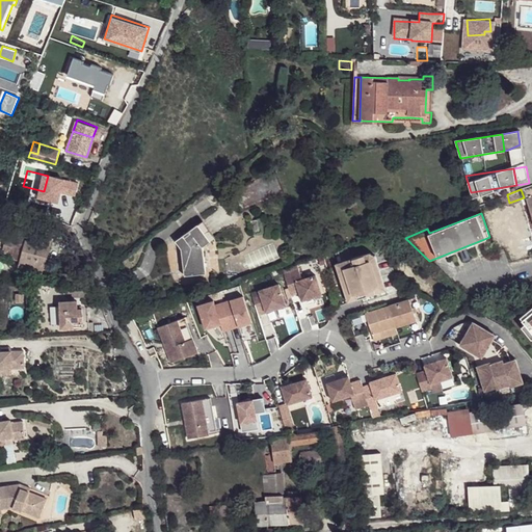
[(386,229),(404,224),(403,217),(383,222),(386,229)]
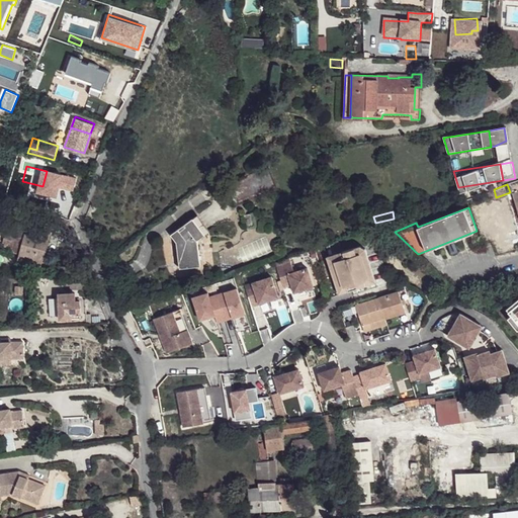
[(247,229),(257,226),(254,214),(245,217),(247,229)]
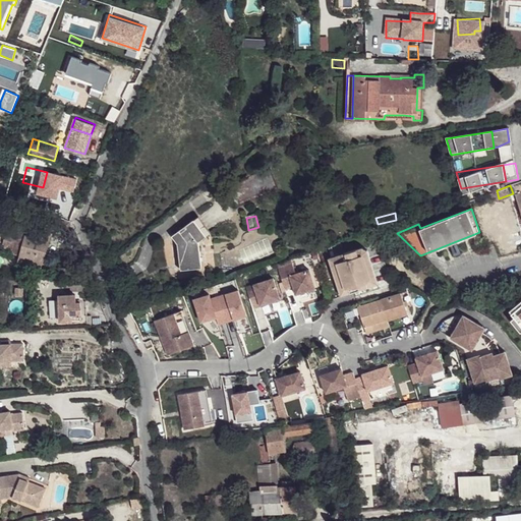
[(197,218),(173,236),(180,245),(182,271),(200,269),(198,243),(210,235),(197,218)]
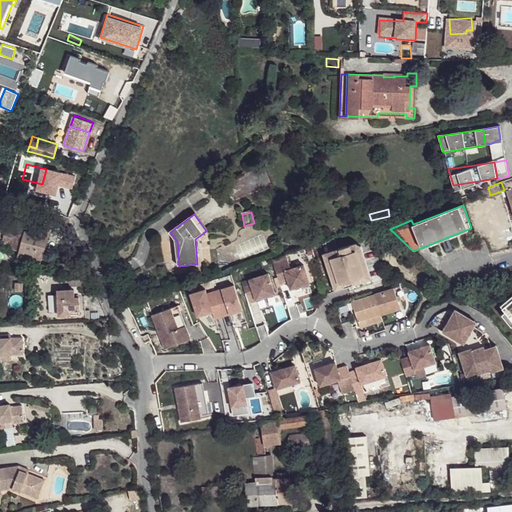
[(48,228),(12,218),(5,242),(13,245),(12,248),(21,250),(41,256),(42,256),(48,235),(47,235),(48,228)]
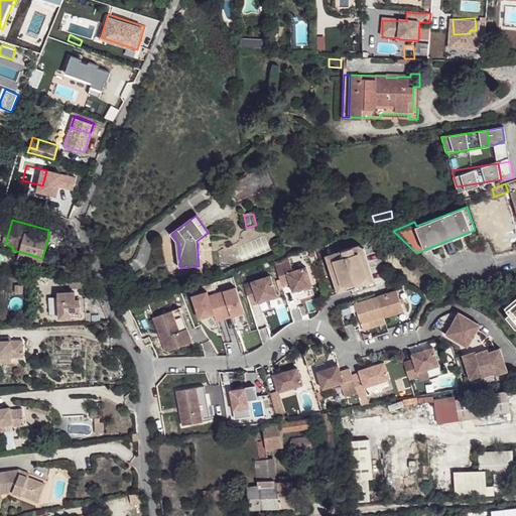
[(326,256),(339,297),(376,285),(364,248),(359,245),(326,256)]
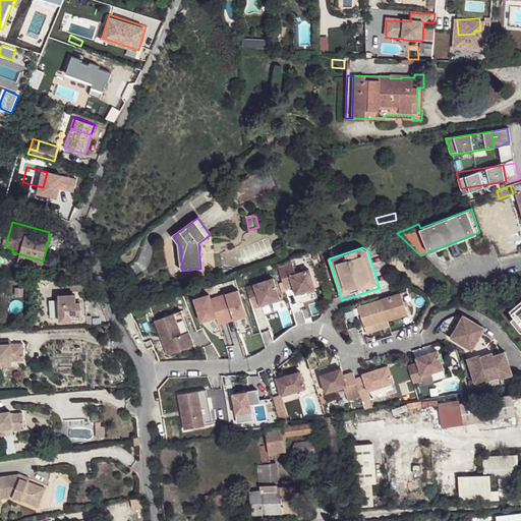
[(19,262),(40,267),(42,261),(21,254),(19,262)]
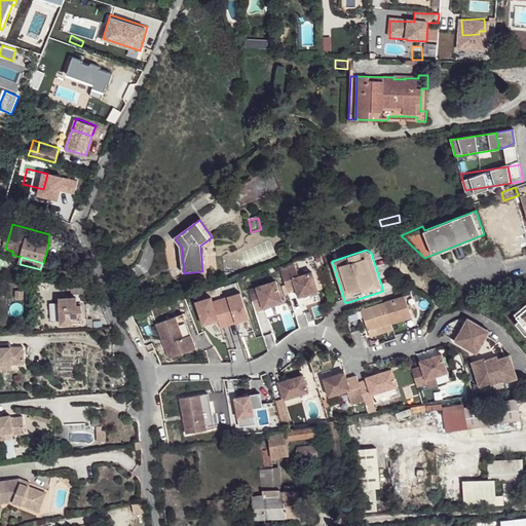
[(308,258),(279,267),(288,293),(296,290),(299,298),(318,292),(308,258)]
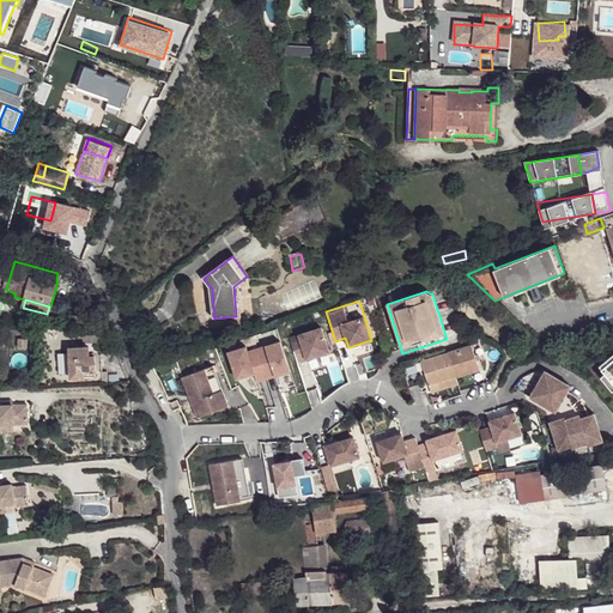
[(322,327),(289,338),(297,364),(307,360),(307,359),(329,352),(322,327)]
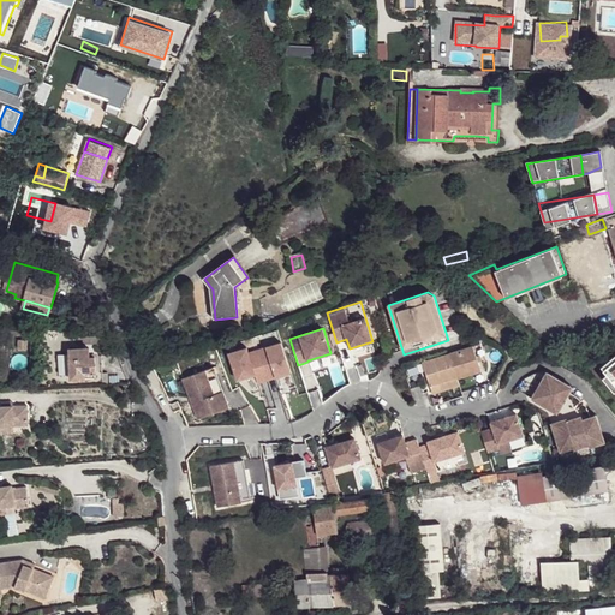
[(292,375),(281,342),(258,351),(268,382),(292,375)]
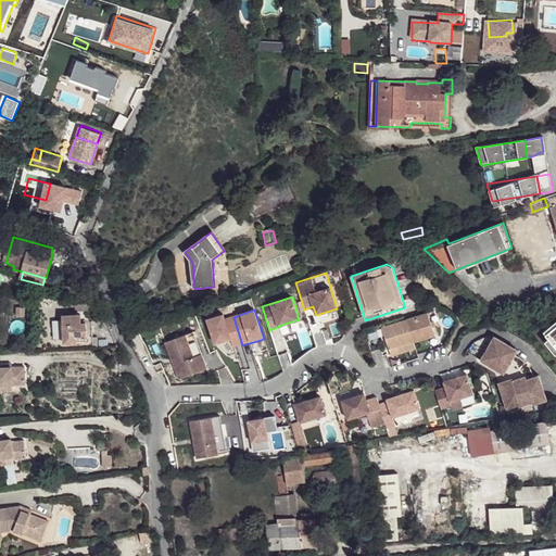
[(440,327),(436,310),(429,312),(434,328),(440,327)]
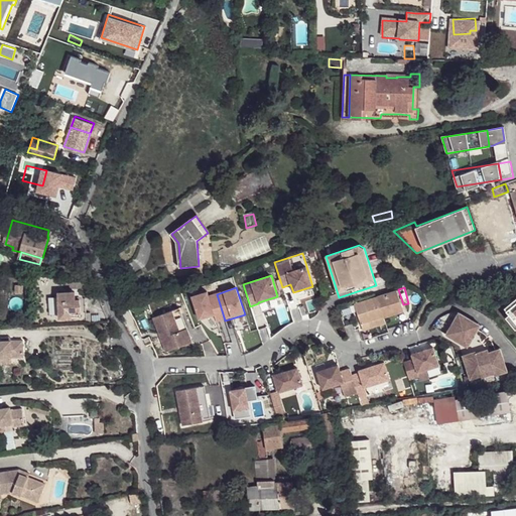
[(383,315),(404,309),(403,304),(398,289),(355,302),(362,327),(372,324),(371,320),(384,316),(383,315)]
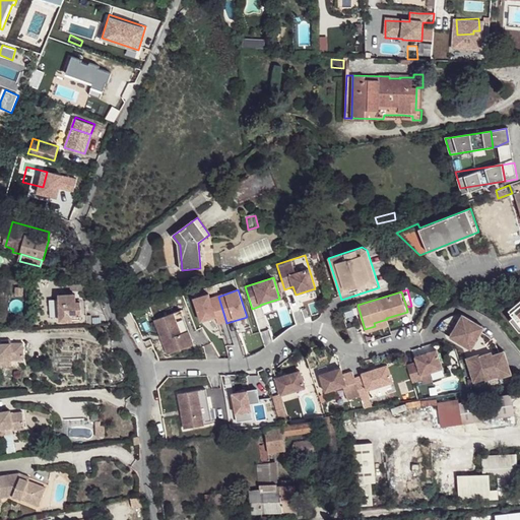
[(81,316),(80,304),(75,304),(74,296),(59,296),(60,322),(72,321),(72,317),(81,316)]
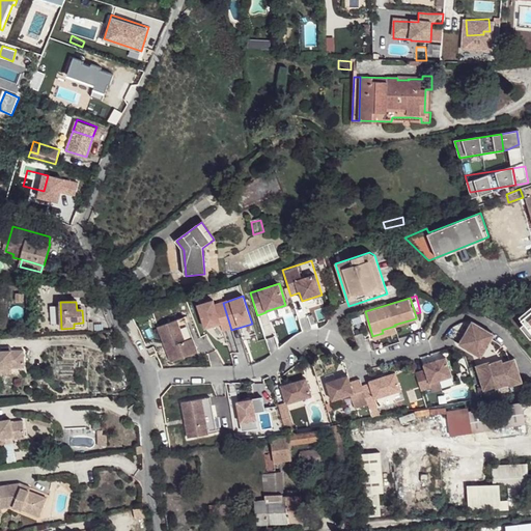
[(231,330),(223,303),(215,305),(214,302),(198,307),(205,330),(220,325),(223,333),(231,330)]
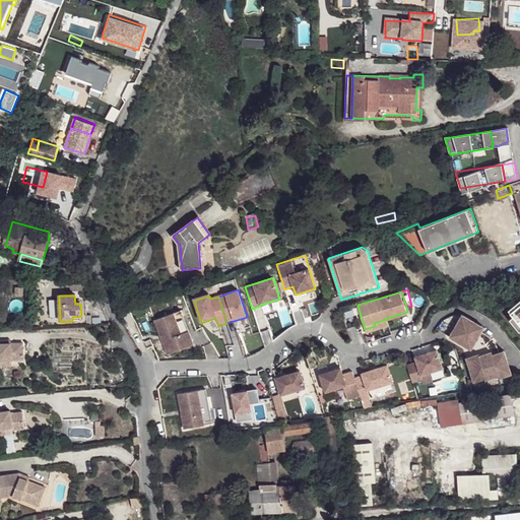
[(519,301),(509,311),(514,317),(519,324),(519,301)]
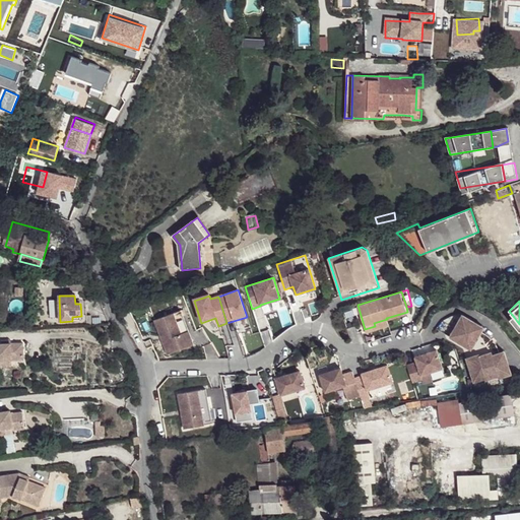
[(153,320),(167,354),(194,344),(182,313),(175,315),(174,313),(153,320)]
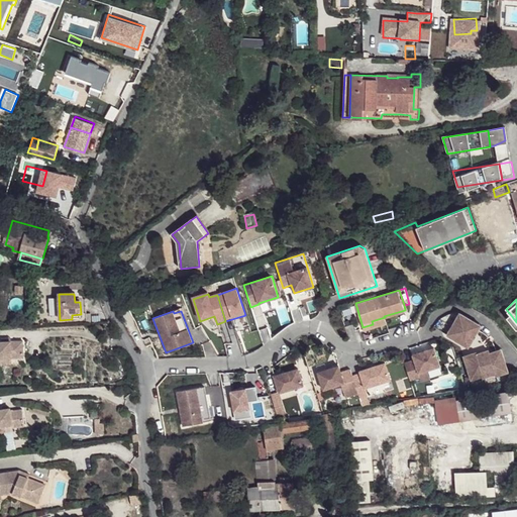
[(459,314),(446,335),(468,348),(481,327),(459,314)]
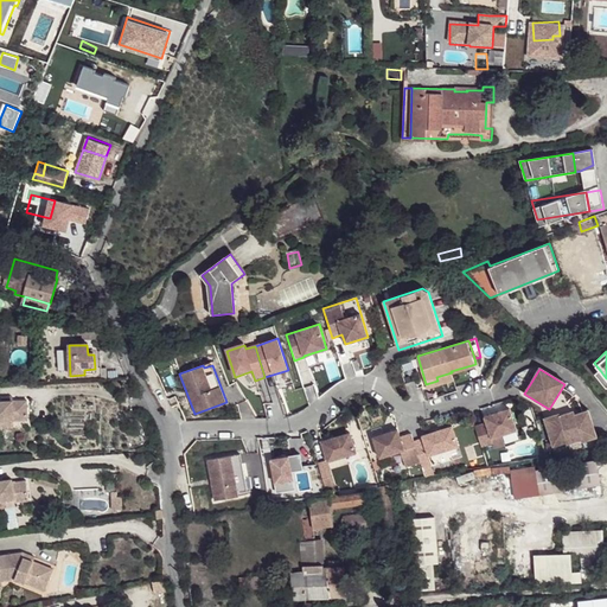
[(606,378),(600,370),(595,374),(606,388),(606,378)]
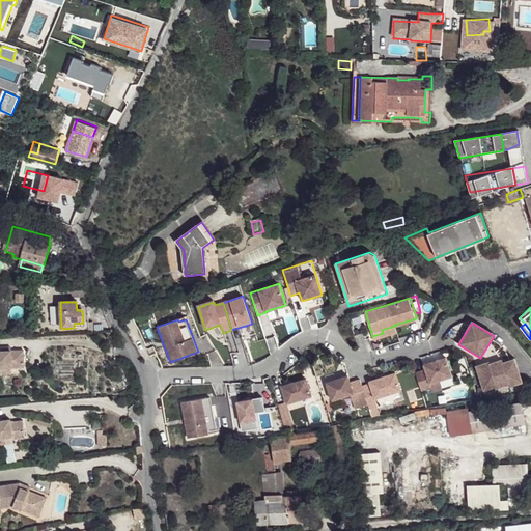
[(373,339),(397,333),(395,326),(382,330),(383,333),(372,336),(373,339)]
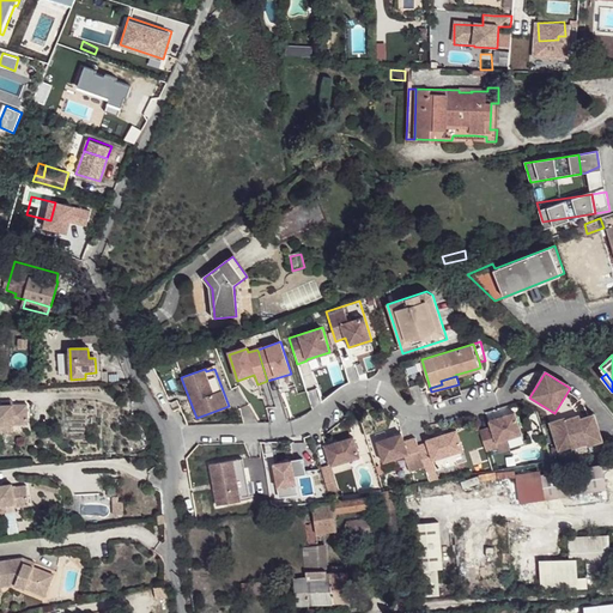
[(0,424),(14,424),(29,424),(29,404),(13,404),(2,405),(0,404),(0,424)]
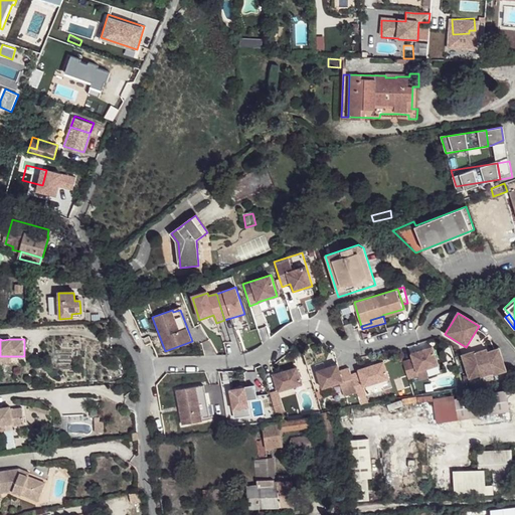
[(412,358),(402,361),(408,379),(418,376),(416,371),(423,369),(439,364),(433,346),(410,353),(412,358)]
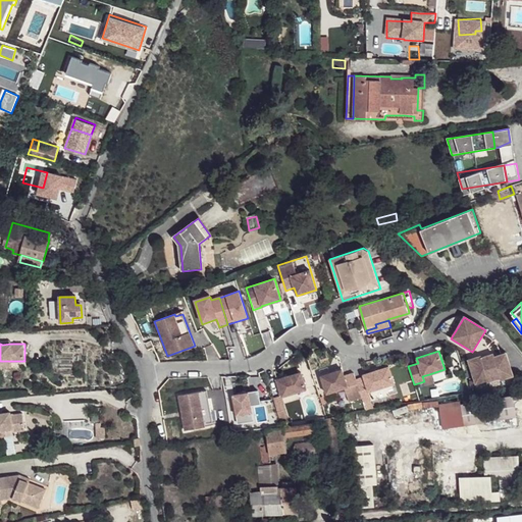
[(480,356),(468,360),(475,383),(487,379),(488,381),(501,377),(502,380),(509,377),(501,354),(493,356),(492,353),(480,357),(480,356)]
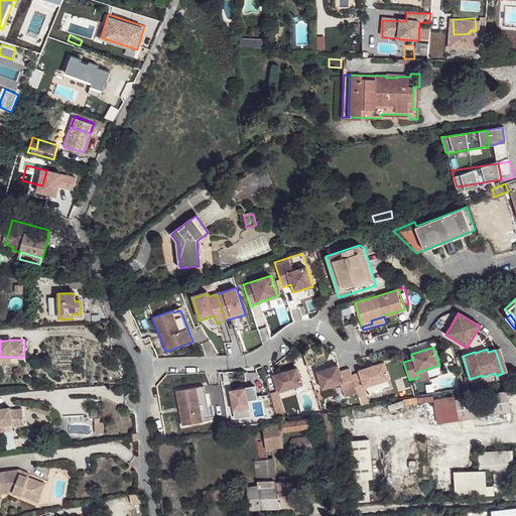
[(500,349),(495,350),(503,373),(507,372),(500,349)]
